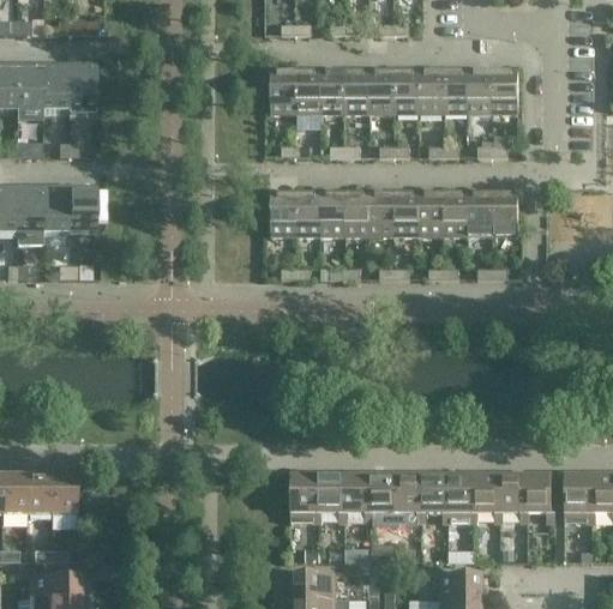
[(16,35),(16,22),(6,22),(6,35),(16,35)]
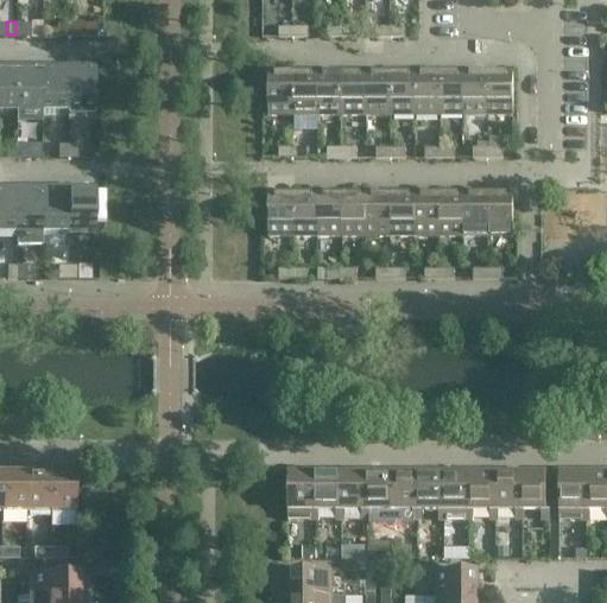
[(67,35),(67,21),(57,21),(57,35),(67,35)]
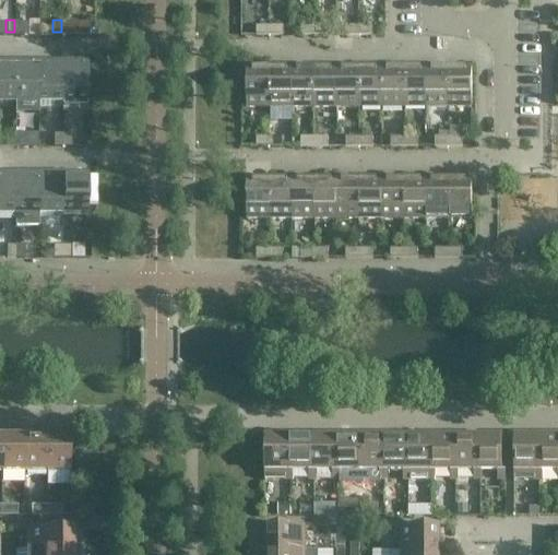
[(269,33),(269,23),(256,23),(256,33),(269,33)]
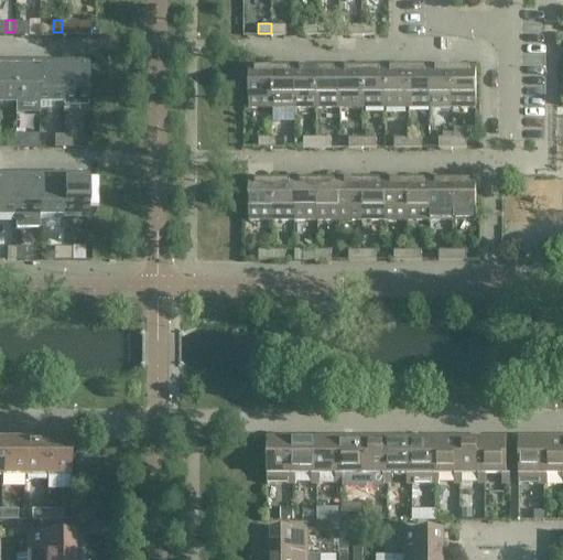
[(285,33),(285,23),(271,23),(271,33),(285,33)]
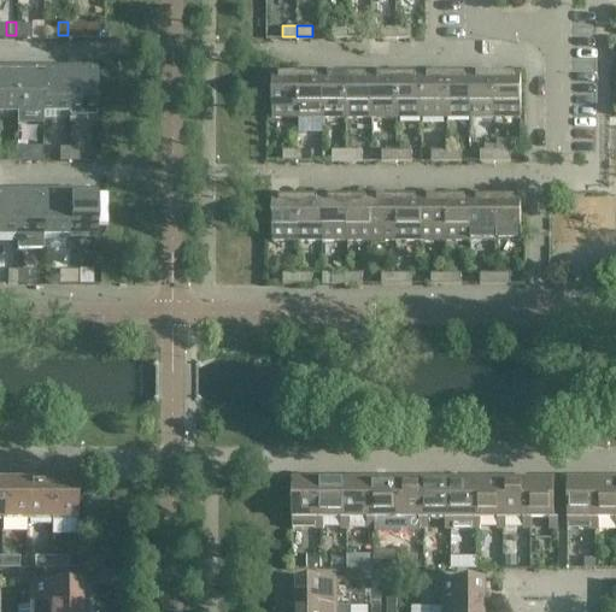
[(346,36),(346,25),(330,25),(330,36),(346,36)]
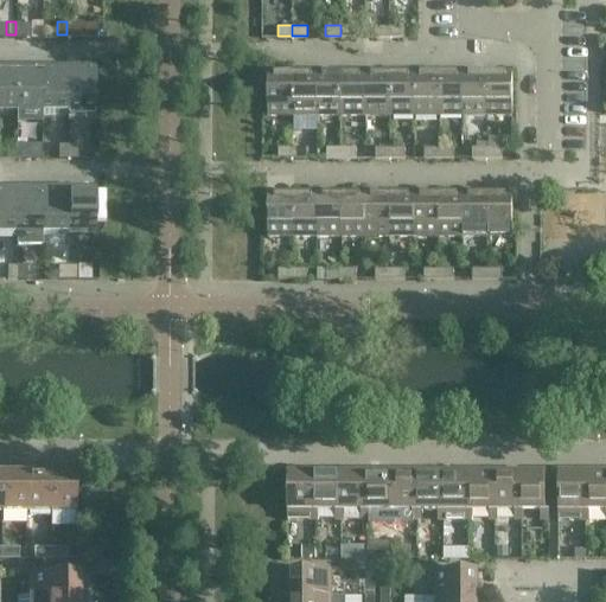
[(355,36),(355,25),(340,25),(340,36),(355,36)]
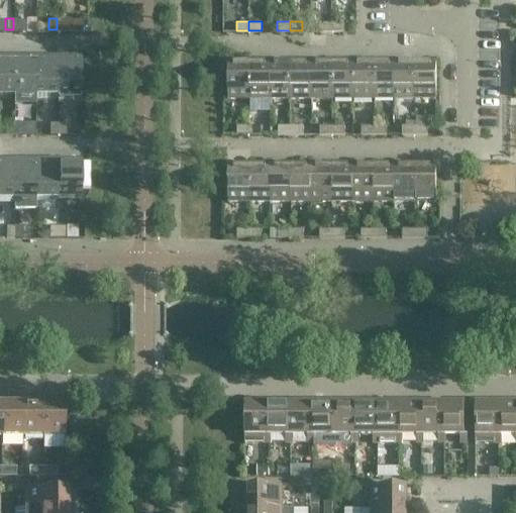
[(331,29),(331,21),(318,21),(318,29),(331,29)]
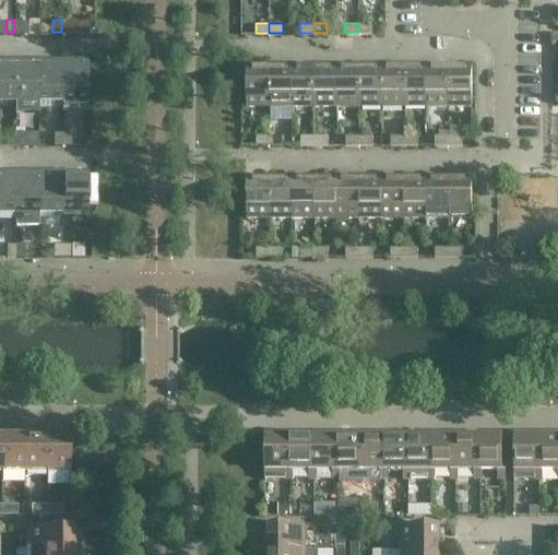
[(371,32),(371,23),(358,23),(358,32),(371,32)]
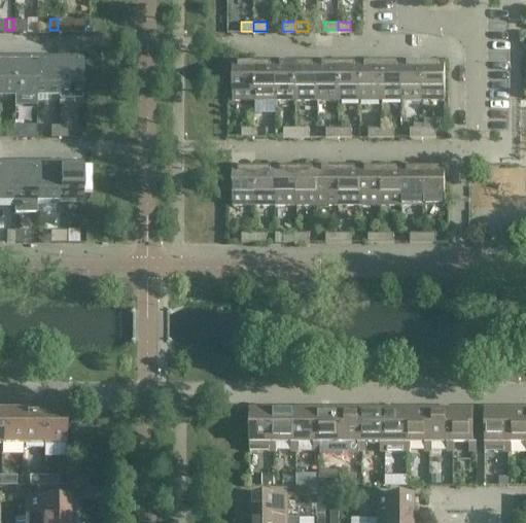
[(0,96),(13,96),(13,57),(0,57),(0,96)]
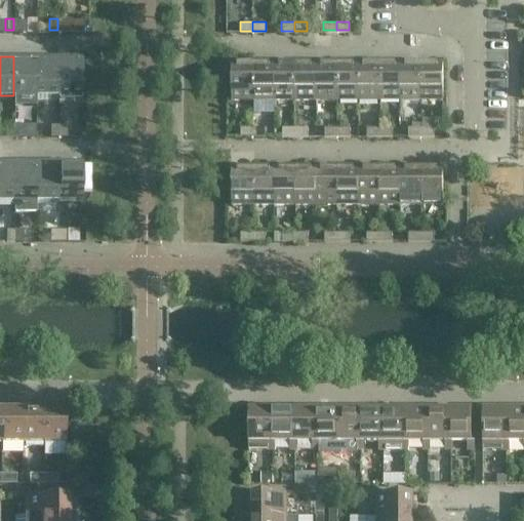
[(35,95),(35,56),(13,56),(13,95),(35,95)]
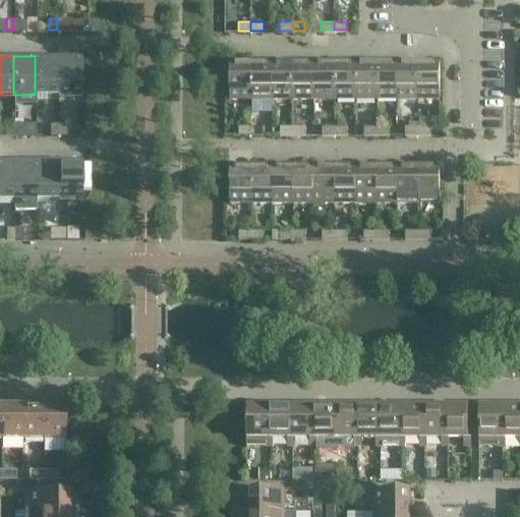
[(57,95),(57,57),(35,56),(35,95),(57,95)]
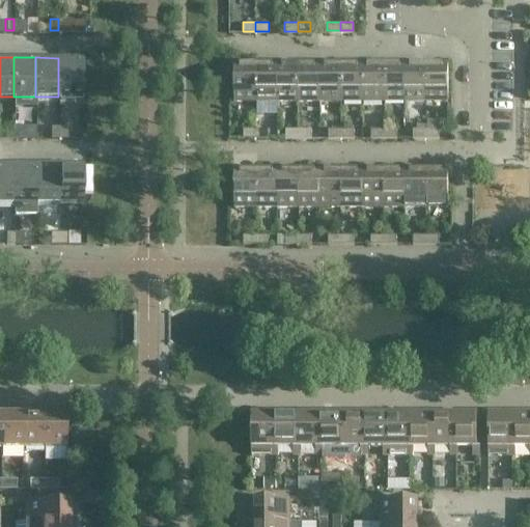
[(81,96),(81,58),(58,58),(58,96),(81,96)]
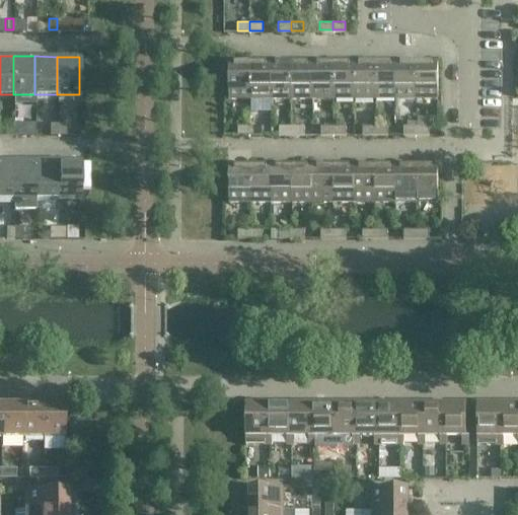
[(249,96),(249,61),(228,61),(228,96),(249,96)]
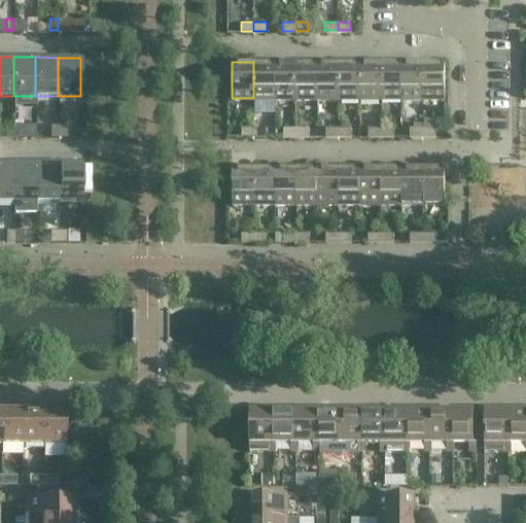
[(275,98),(275,62),(253,62),(253,98),(275,98)]
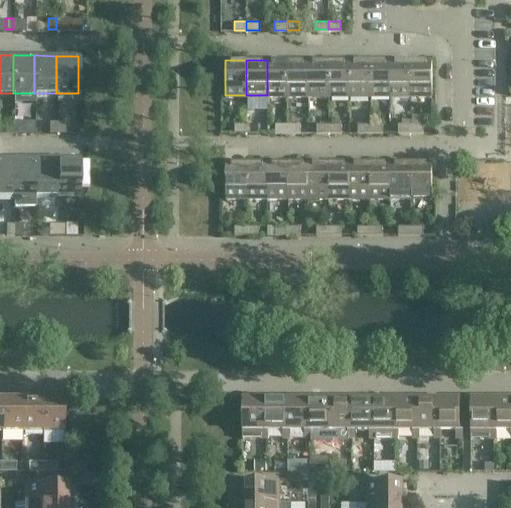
[(287,95),(287,60),(267,60),(267,95),(287,95)]
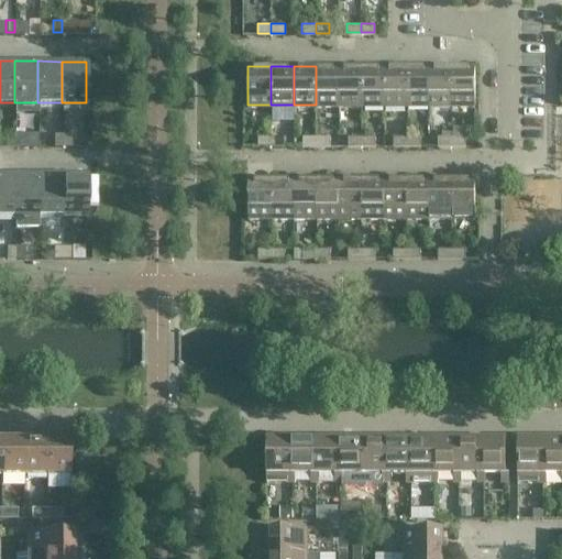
[(338,106),(338,66),(316,66),(316,105),(338,106)]
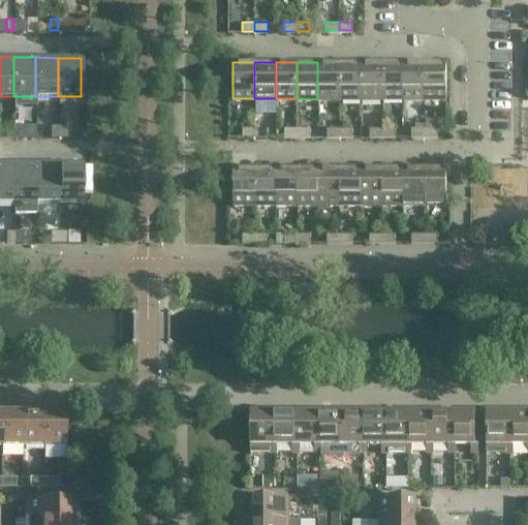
[(339,98),(339,62),(317,62),(317,99),(339,98)]
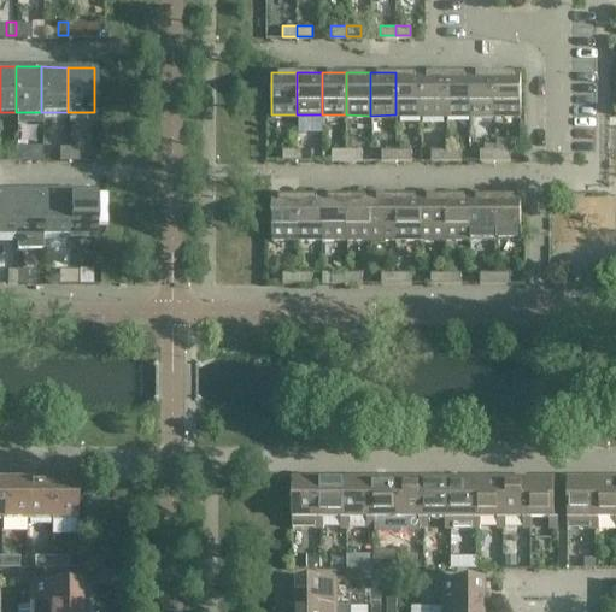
[(420,116),(420,72),(396,72),(396,115),(420,116)]
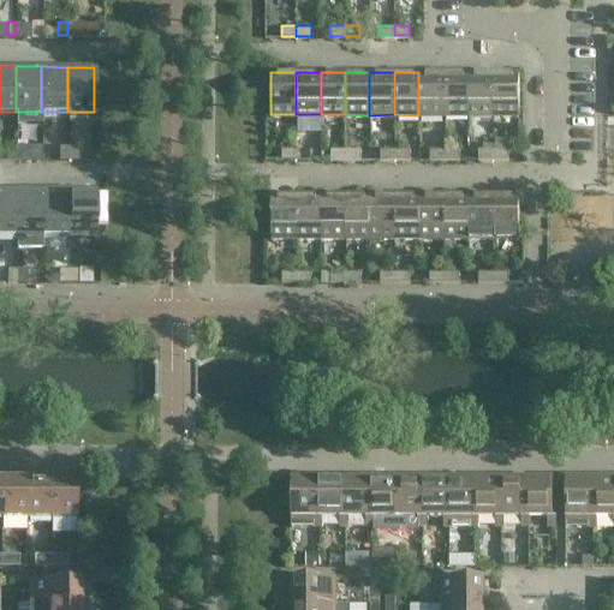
[(443,115),(443,72),(418,72),(418,115),(443,115)]
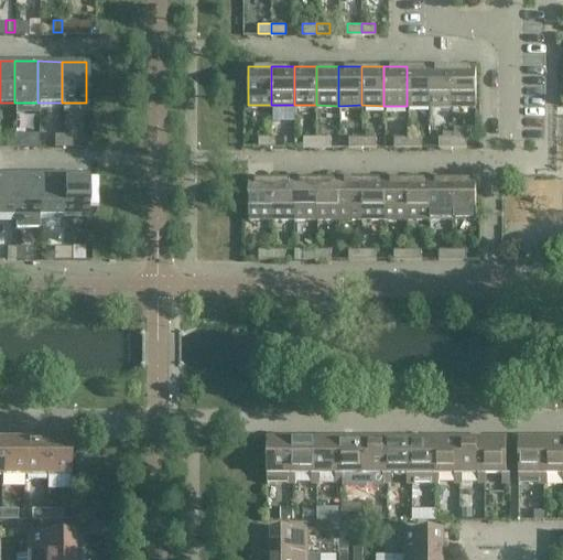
[(429,106),(429,66),(407,66),(407,106),(429,106)]
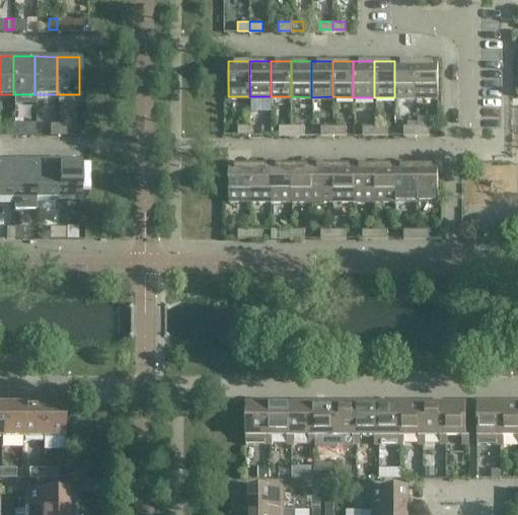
[(415,97),(415,61),(394,61),(394,97),(415,97)]
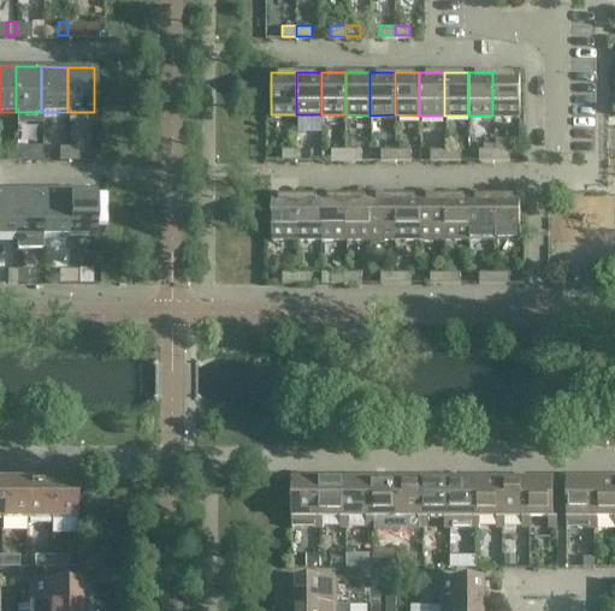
[(519,116),(519,72),(492,72),(492,116),(519,116)]
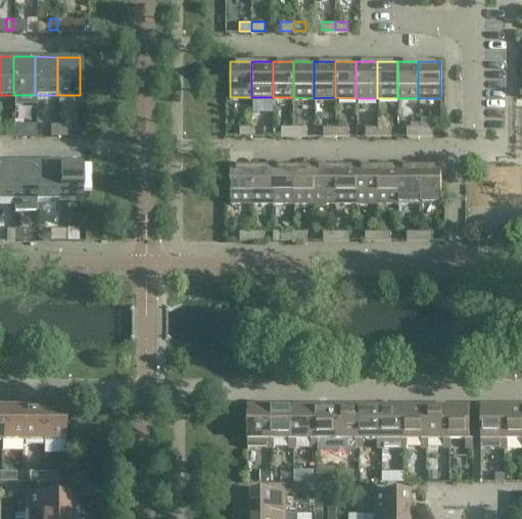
[(251,135),(251,126),(238,126),(238,135),(251,135)]
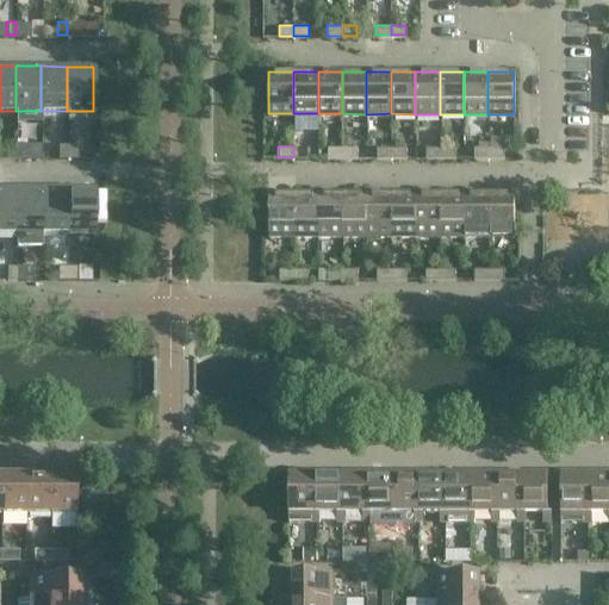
[(308,157),(308,147),(293,147),(293,157),(308,157)]
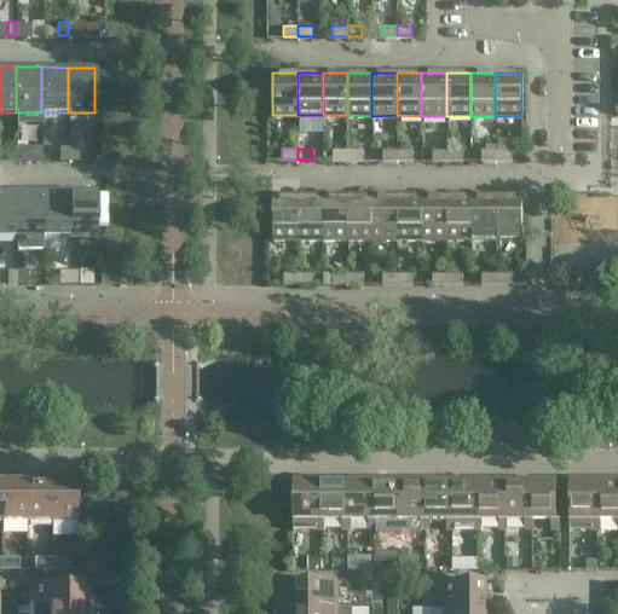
[(347,160),(347,149),(331,149),(331,160),(347,160)]
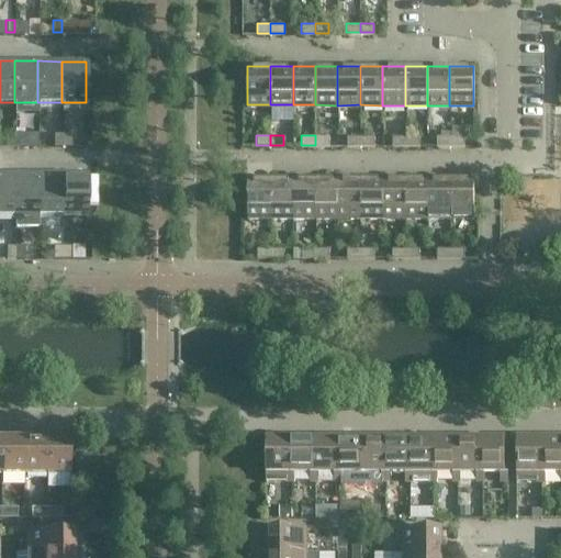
[(328,145),(328,135),(315,135),(315,145),(328,145)]
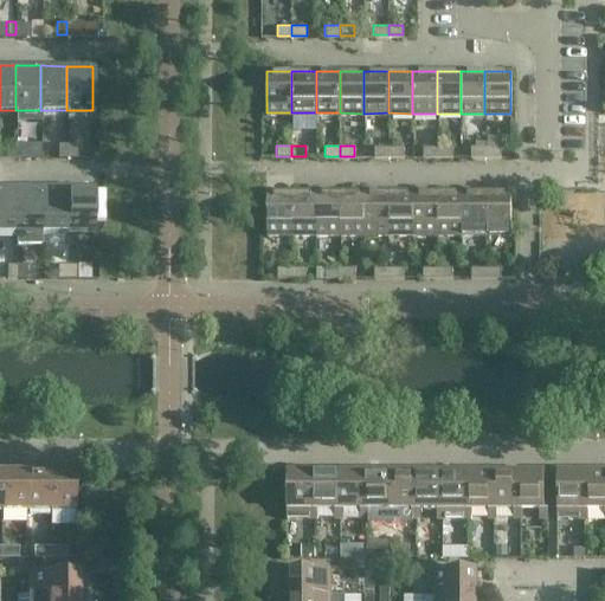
[(388,156),(388,146),(373,146),(373,156),(388,156)]
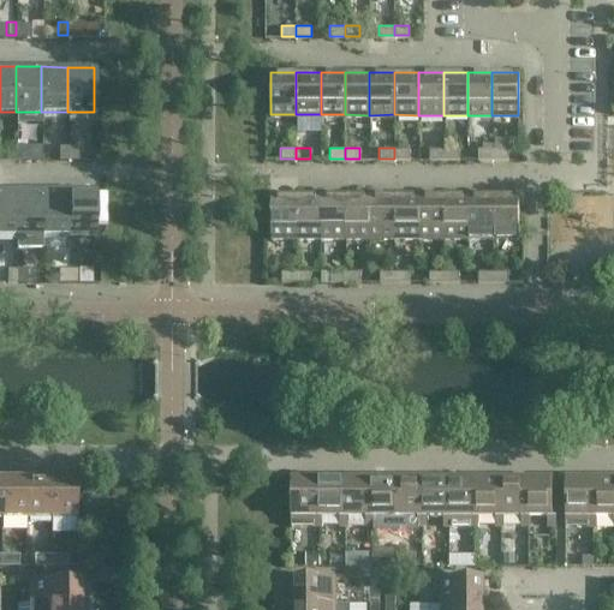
[(409,159),(409,148),(394,148),(394,159),(409,159)]
